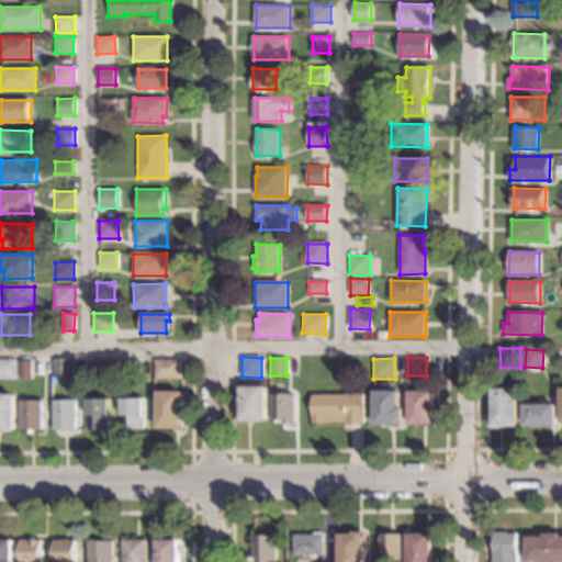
[(18,379),(0,379),(0,360),(18,360),(18,379)]
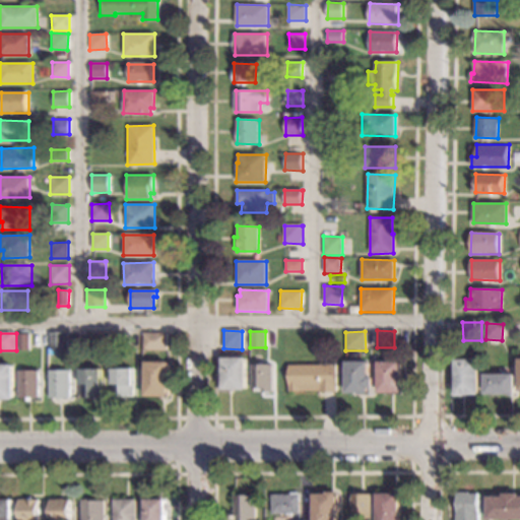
[(30,349),(18,350),(17,334),(29,333),(30,349)]
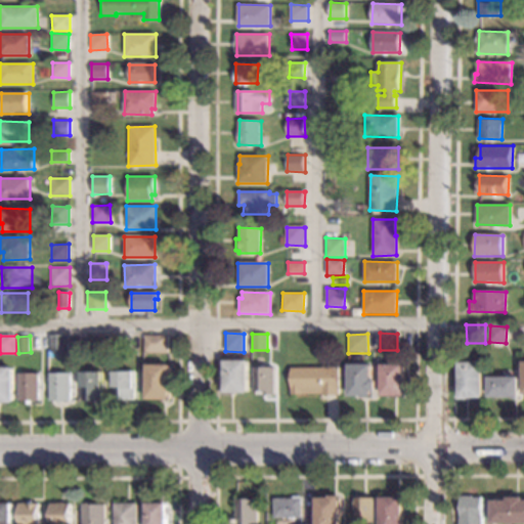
[(167,352),(143,352),(143,336),(167,336),(167,352)]
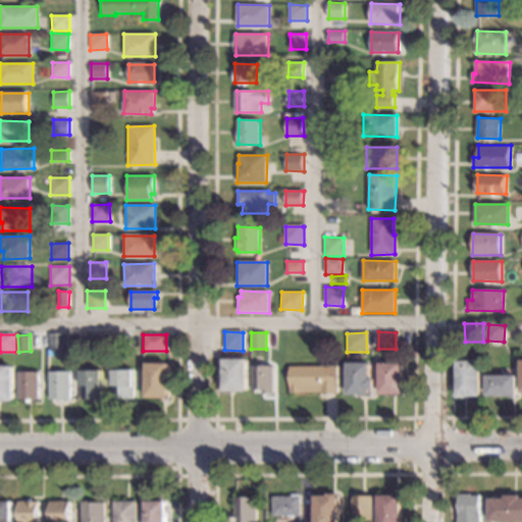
[(120,353),(115,358),(112,354),(116,349),(120,353)]
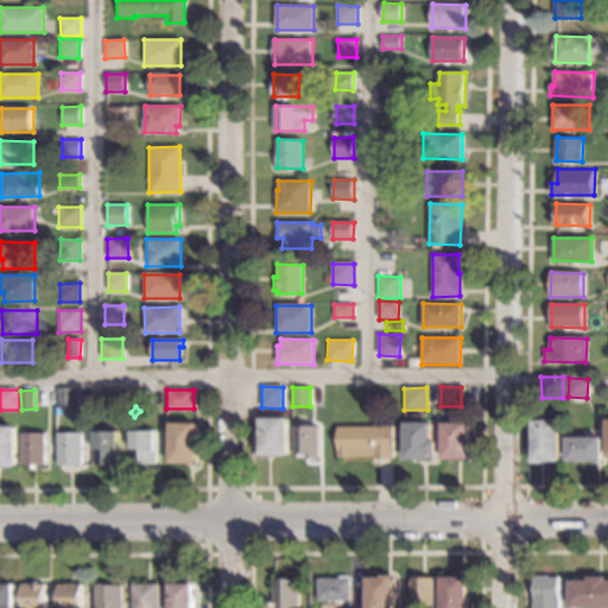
[(287,456),(260,456),(260,418),(287,418),(287,456)]
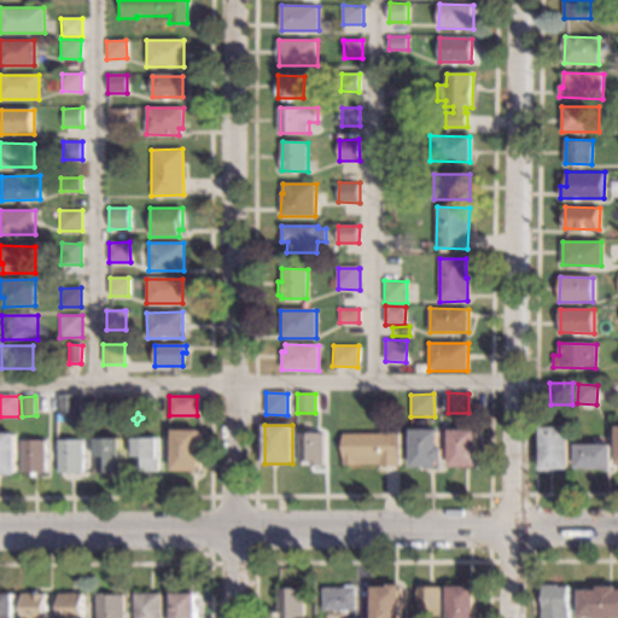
[(569,470),(553,470),(553,472),(541,472),(541,427),(569,427),(569,470)]
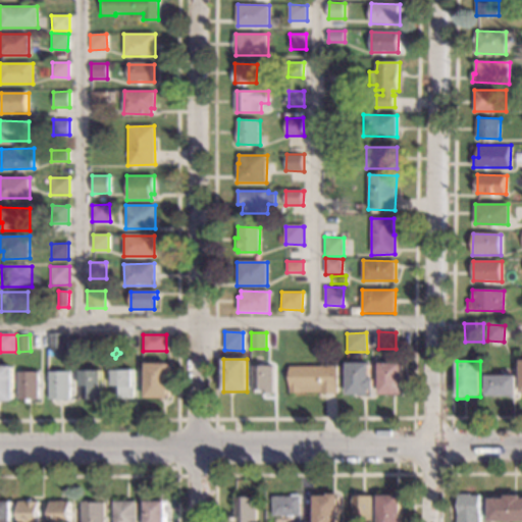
[(402,378),(405,378),(405,389),(402,389),(402,395),(379,395),(379,362),(402,362),(402,378)]
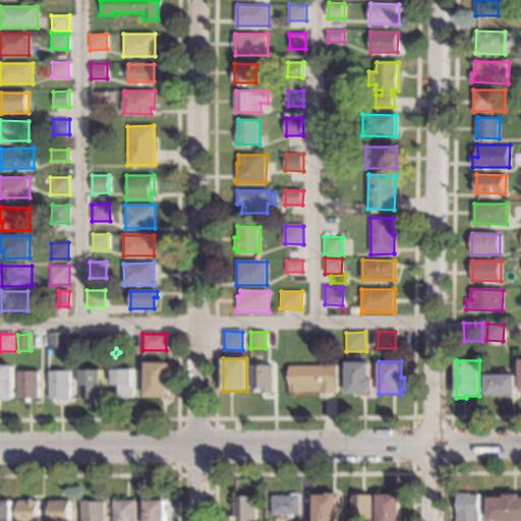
[(170,397),(146,397),(147,362),(170,362),(170,397)]
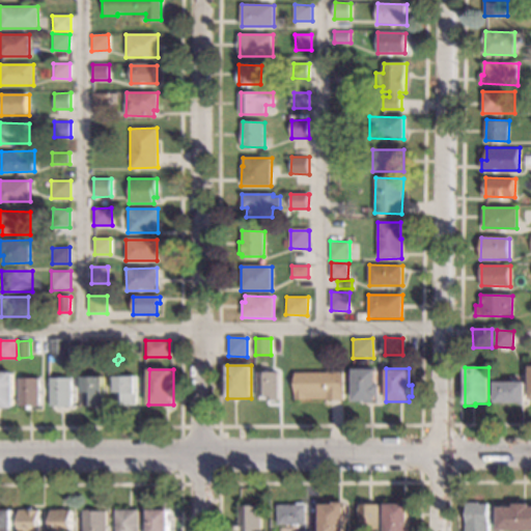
[(376,386),(382,386),(381,396),(378,396),(378,401),(354,401),(355,369),(376,370),(376,386)]
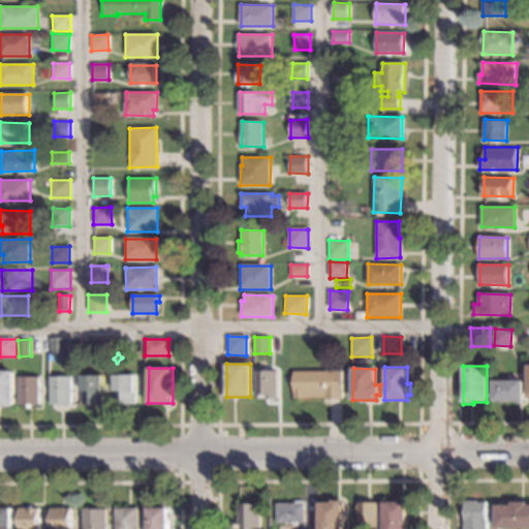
[(14,406),(0,406),(0,371),(14,371),(14,406)]
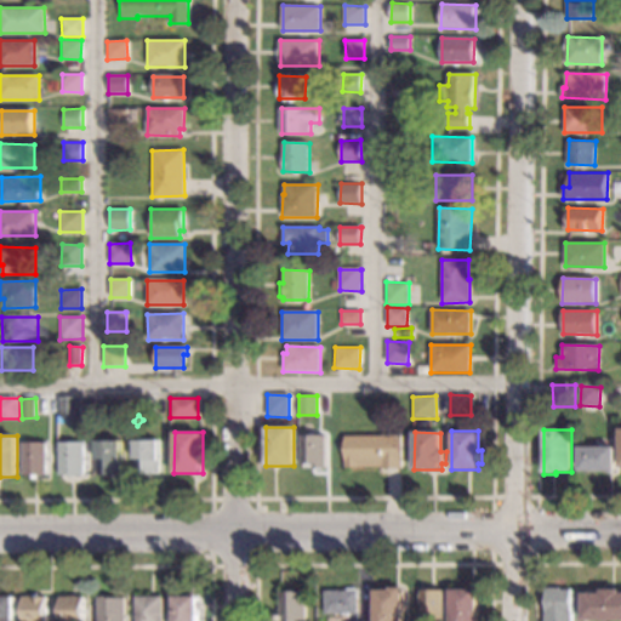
[(324,468),(311,468),(311,465),(298,465),(300,436),(324,436),(324,468)]
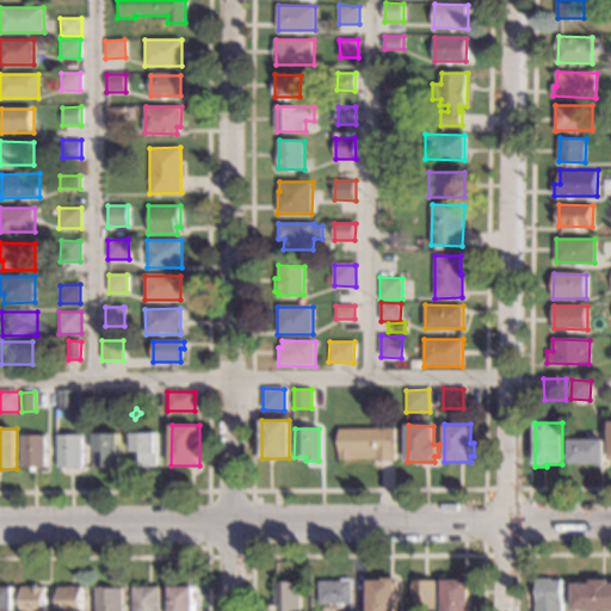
[(394,462),(338,461),(338,430),(394,430),(394,462)]
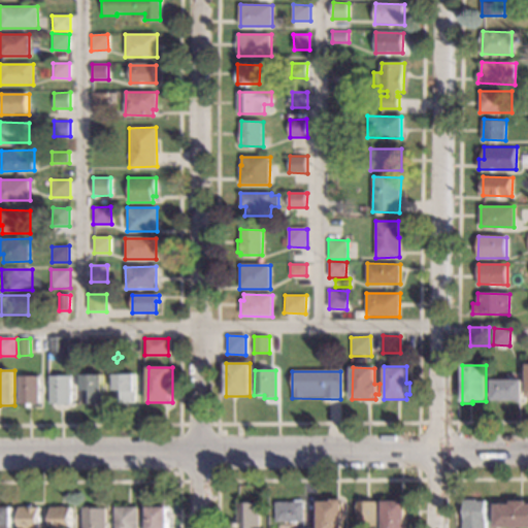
[(103,403),(84,403),(84,375),(103,375),(103,403)]
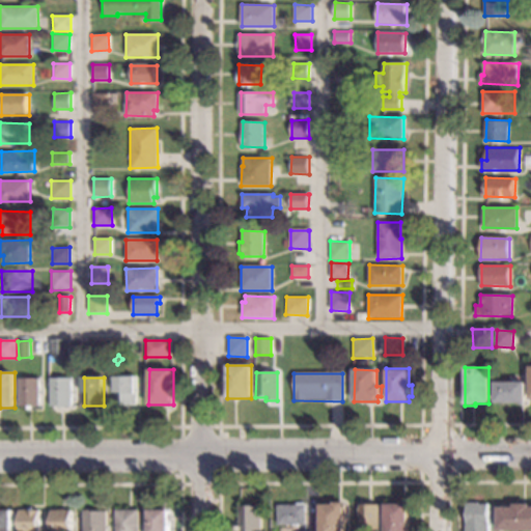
[(137,406),(116,407),(115,378),(136,378),(137,406)]
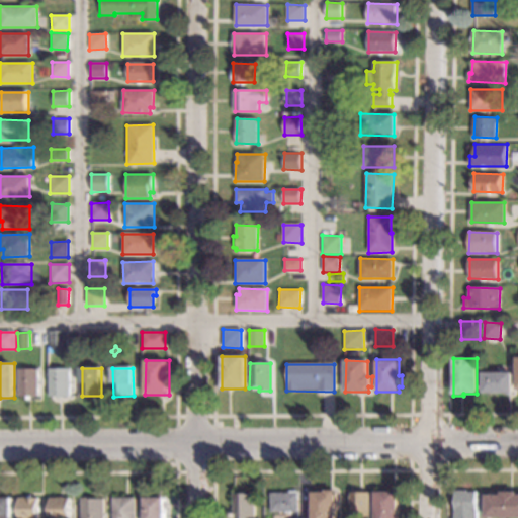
[(69,396),(50,396),(50,369),(69,369),(69,396)]
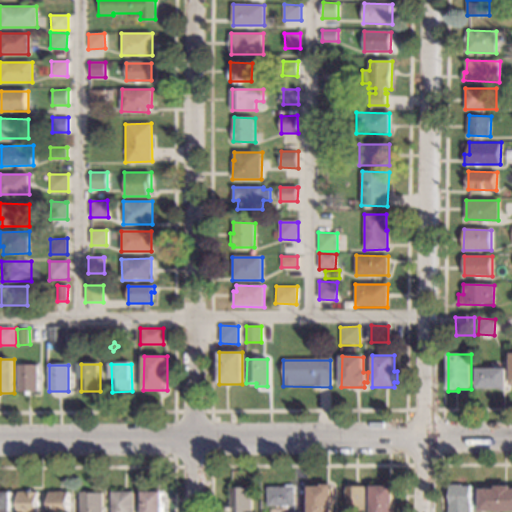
[(38,392),(19,392),(19,366),(38,366),(38,392)]
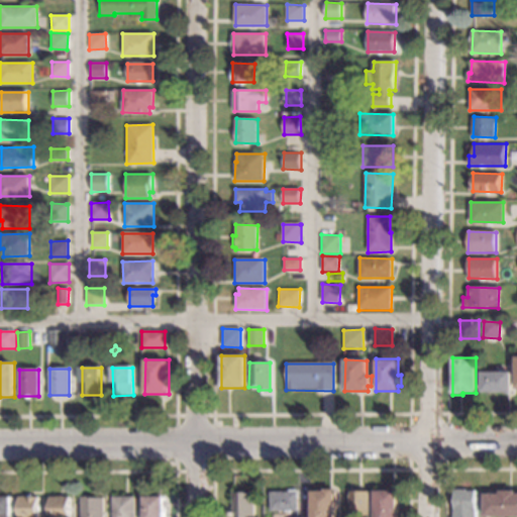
[(511,392),(483,392),(483,373),(511,373),(511,392)]
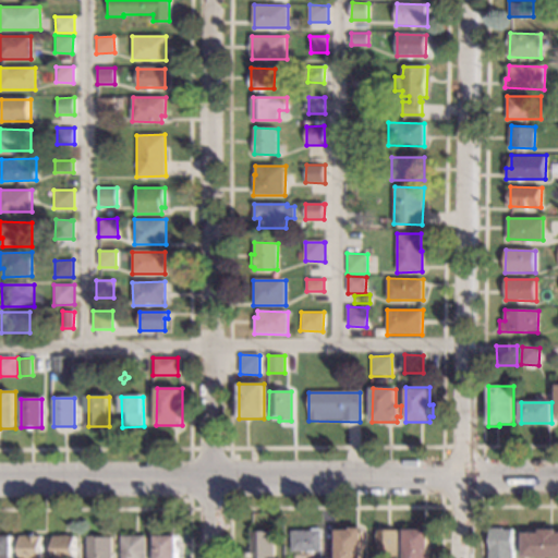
[(361,557),(336,557),(336,531),(350,531),(350,529),(361,529),(361,557)]
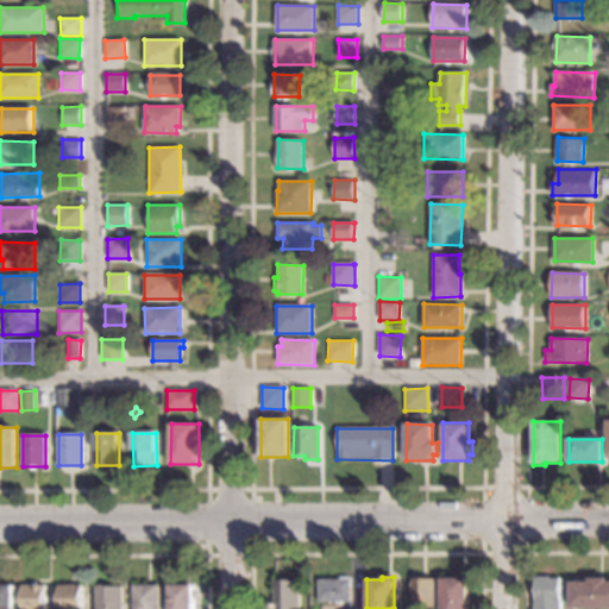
[(550,578),(560,578),(560,608),(535,608),(535,577),(550,577),(550,578)]
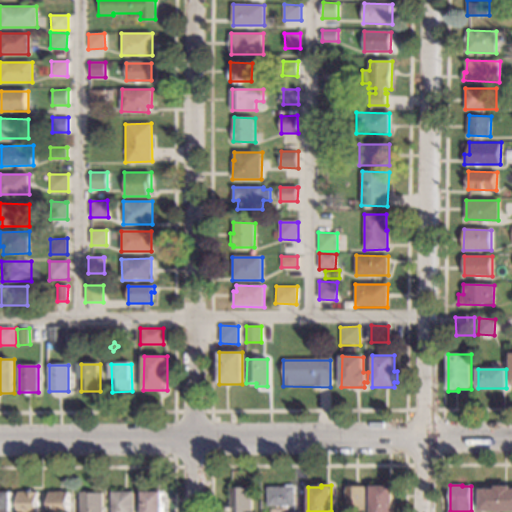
[(365,511),(346,511),(346,497),(344,497),(344,490),(345,490),(345,486),(365,486),(365,511)]
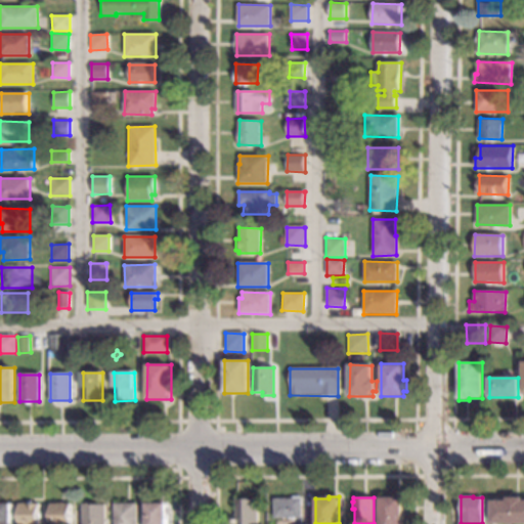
[(402,523),(380,523),(380,498),(402,497),(402,523)]
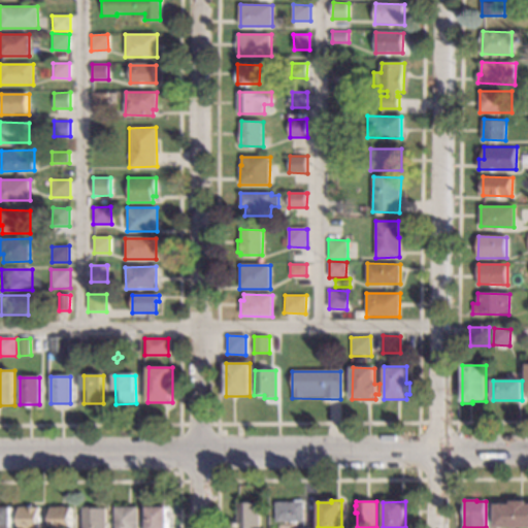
[(527,527),(495,527),(495,504),(512,504),(512,502),(527,501),(527,527)]
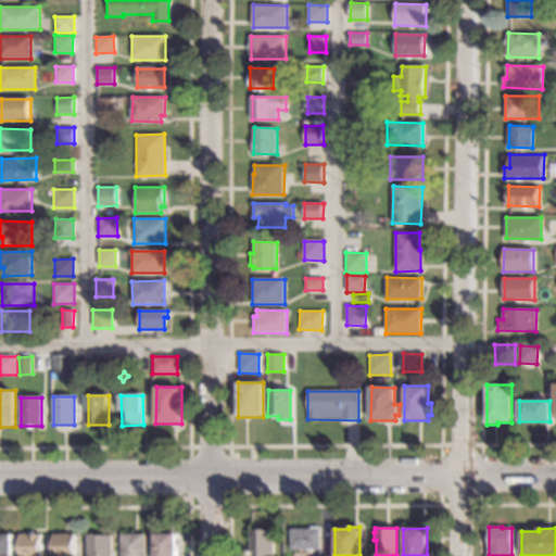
[(318,550),(290,550),(290,529),(318,529),(318,550)]
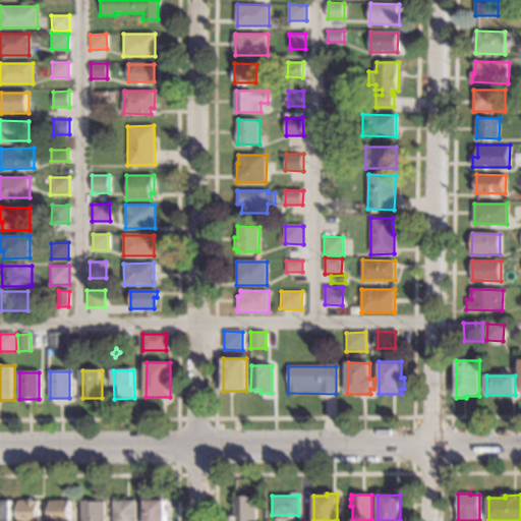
[(255,520),(232,520),(232,497),(255,497),(255,520)]
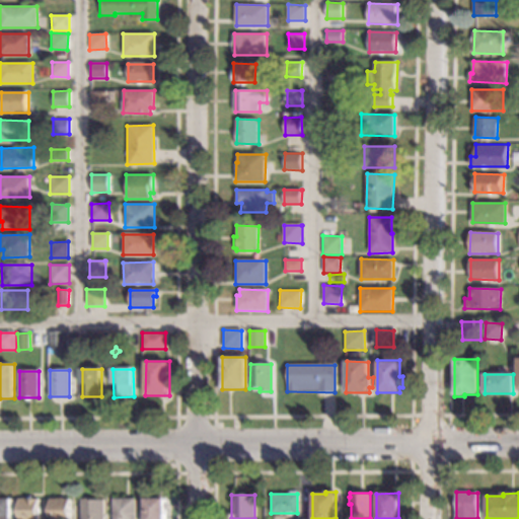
[(12,518),(0,518),(0,499),(12,500),(12,518)]
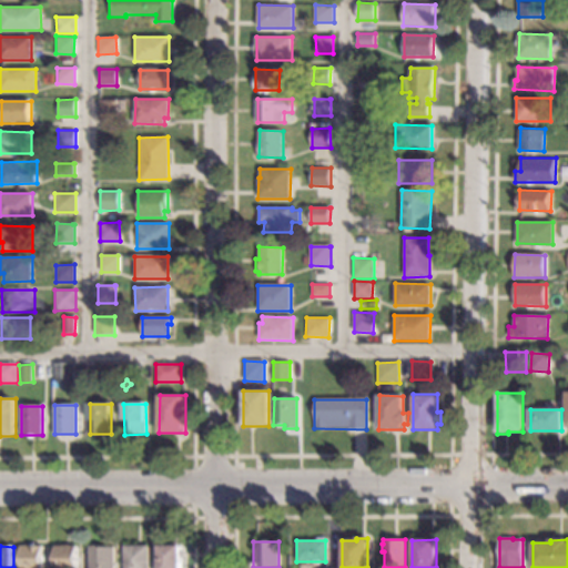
[(42,567),(19,567),(20,546),(42,546),(42,567)]
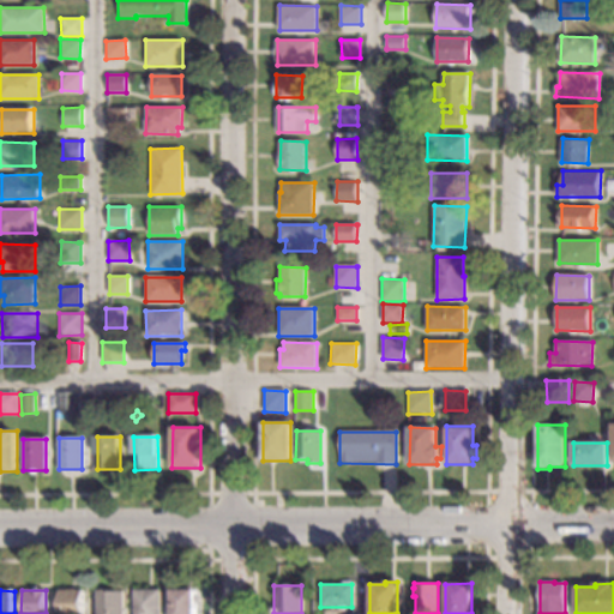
[(83,613),(59,613),(59,590),(83,590),(83,613)]
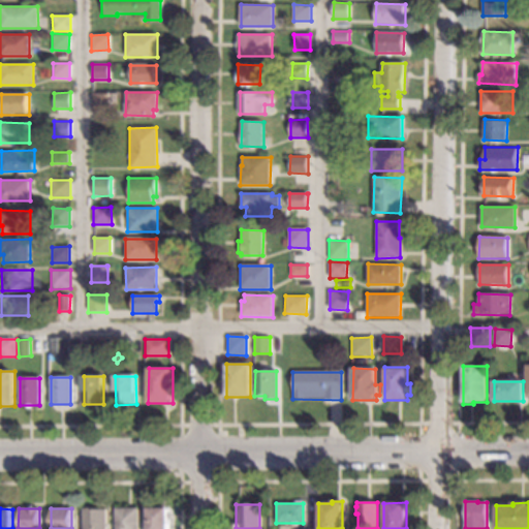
[(106,528),(82,528),(82,509),(106,508),(106,528)]
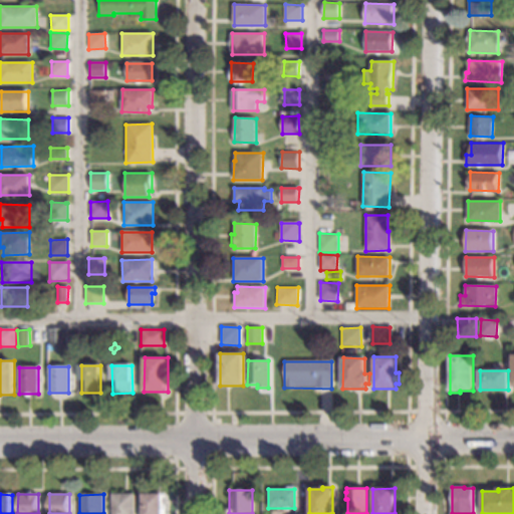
[(134,513),(111,513),(111,494),(134,494),(134,513)]
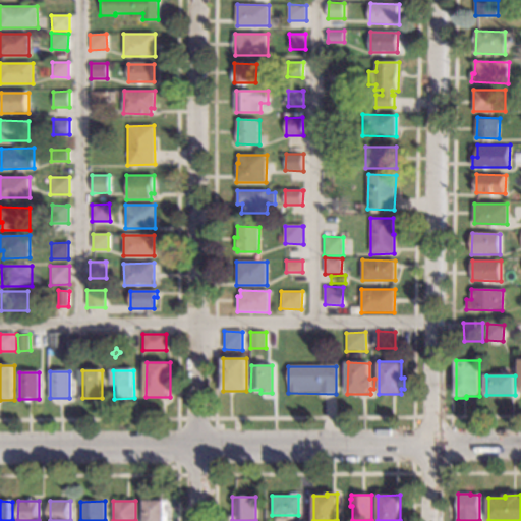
[(165,520),(143,520),(143,501),(165,501),(165,520)]
